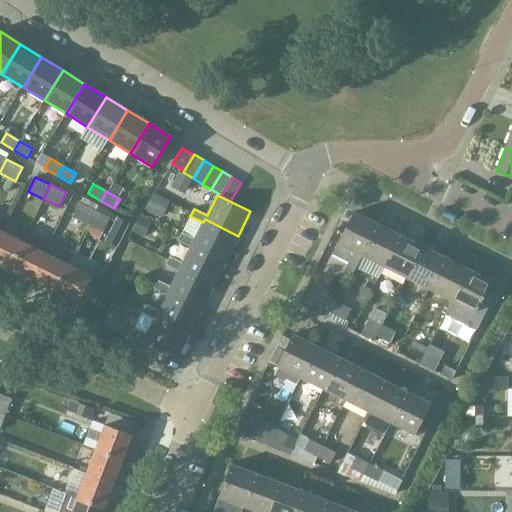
[(88,225),(95,210),(79,203),(72,217),(88,225)]
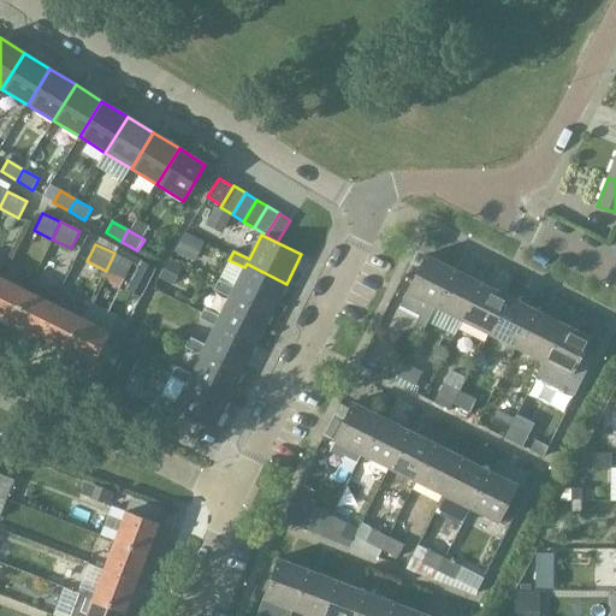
[(114,253),(106,271),(124,279),(132,262),(114,253)]
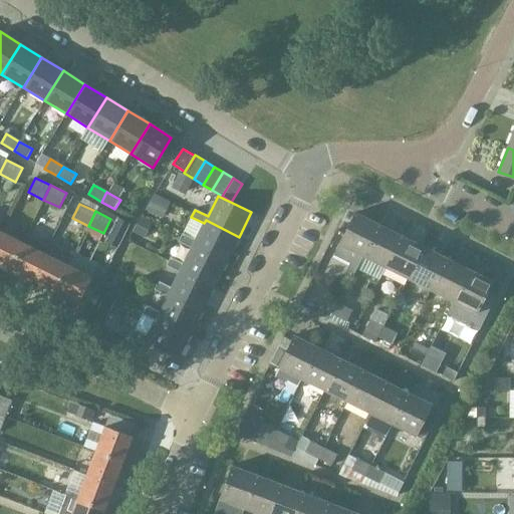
[(353,274),(362,256),(378,224),(355,213),(333,255),(349,263),(346,270),(353,274)]
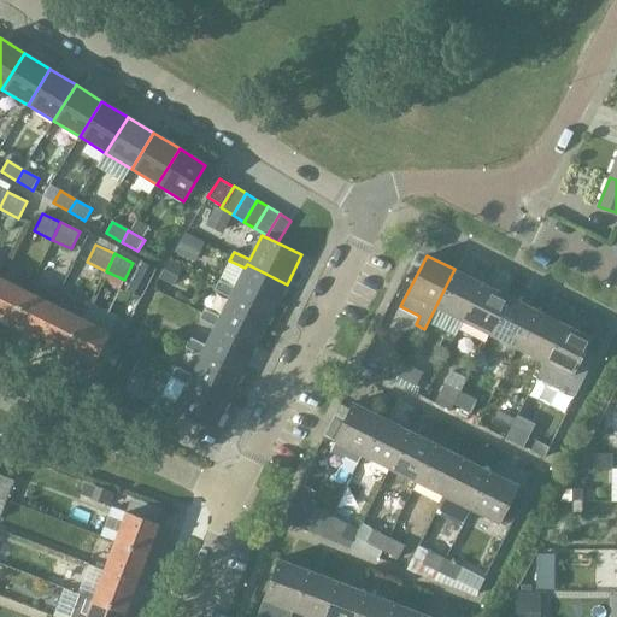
[(272,312),(287,285),(247,264),(245,268),(235,288),(219,281),(215,289),(230,297),(233,294),(272,312)]
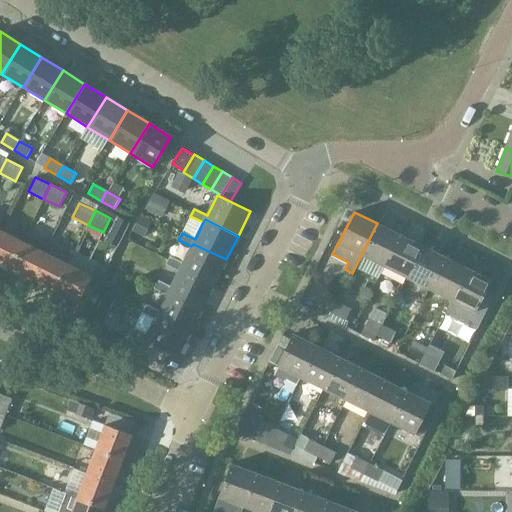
[(384,266),(399,235),(377,223),(361,255),(384,266)]
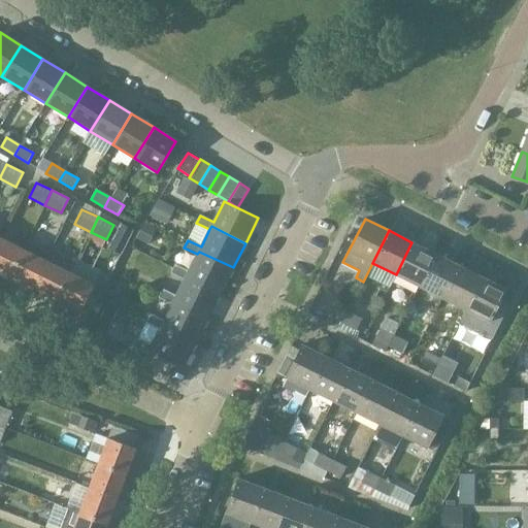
[(0,271),(10,276),(24,250),(0,237),(0,271)]
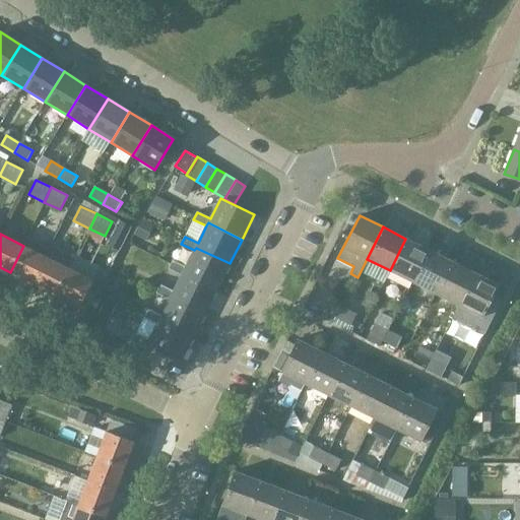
[(412,281),(429,250),(405,239),(390,270),(412,281)]
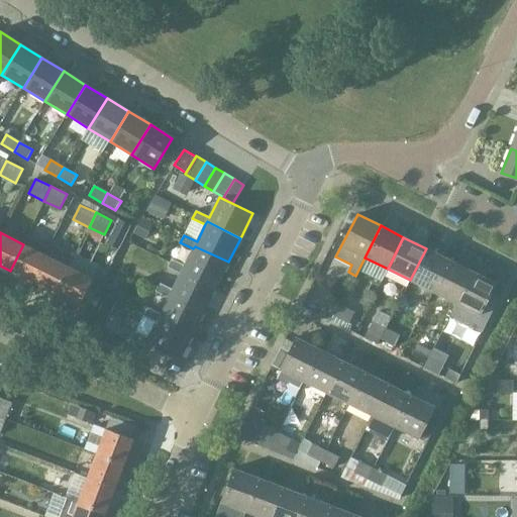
[(32,282),(45,255),(23,244),(10,271),(32,282)]
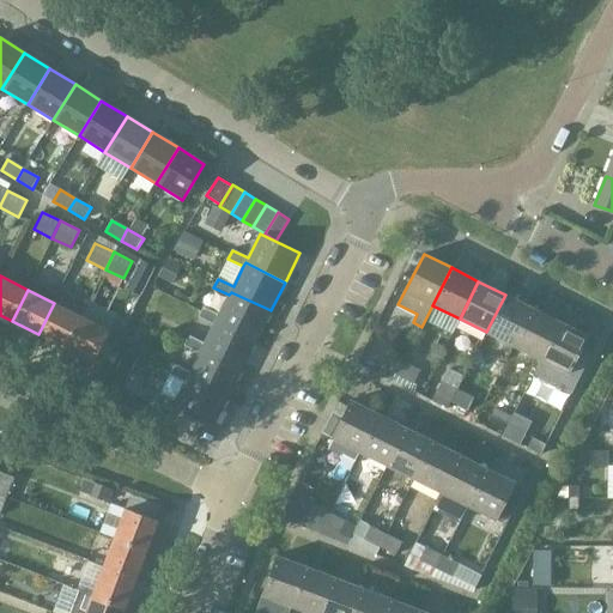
[(256,339),(271,310),(231,292),(229,295),(219,315),(204,307),(200,316),(214,323),(217,320),(256,339)]
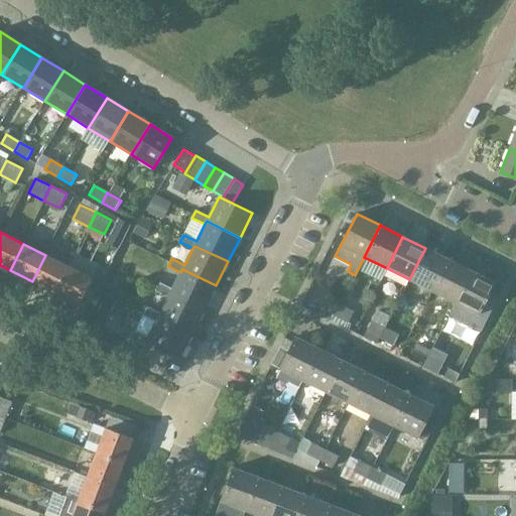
[(432,291),(448,259),(425,248),(409,279),(432,291)]
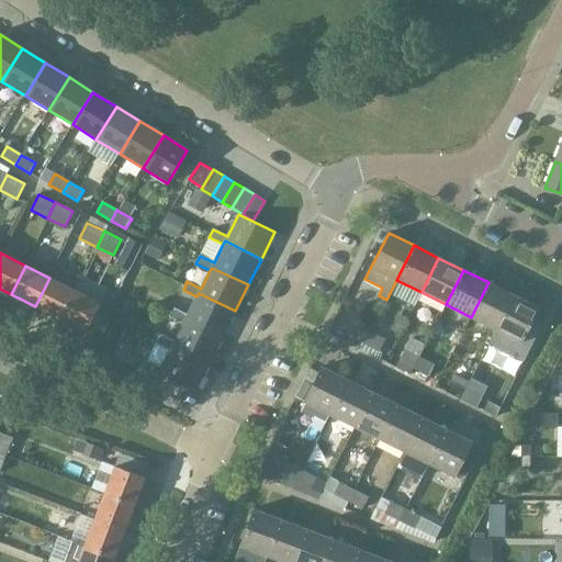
[(60,319),(75,290),(49,278),(35,306),(60,319)]
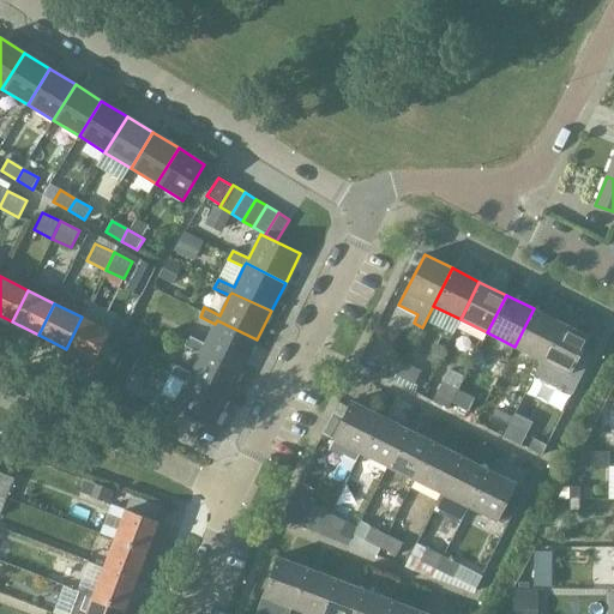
[(541,360),(560,323),(534,308),(515,347),(541,360)]
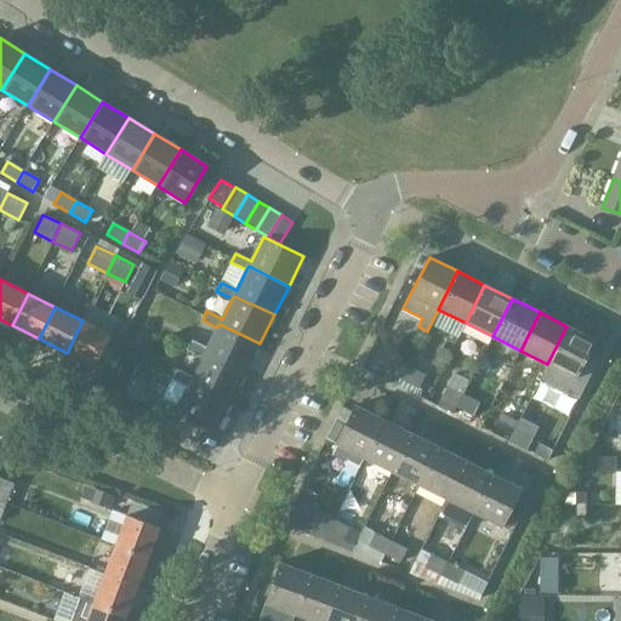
[(83,320),(67,353),(95,366),(110,335),(83,320)]
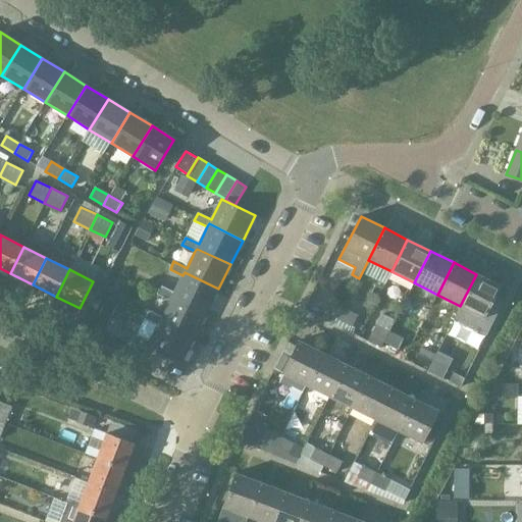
[(206,313),(218,289),(185,272),(183,275),(174,293),(161,286),(158,294),(170,300),(171,297),(206,313)]
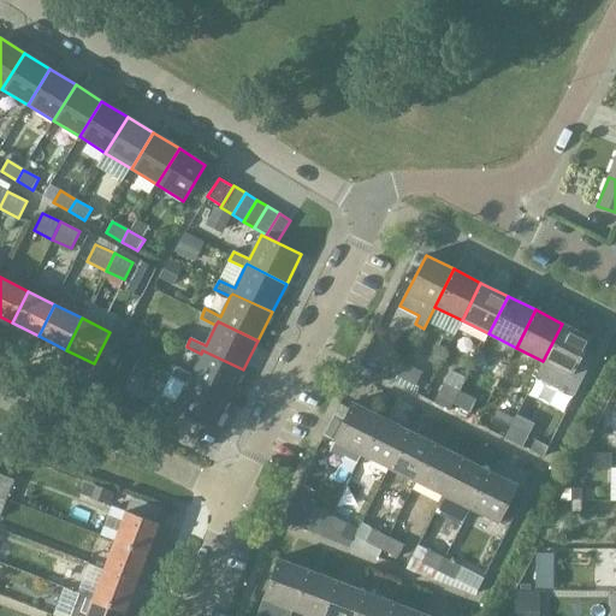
[(562,324),(543,361),(534,378),(573,397),(593,355),(584,350),(590,337),(562,324)]
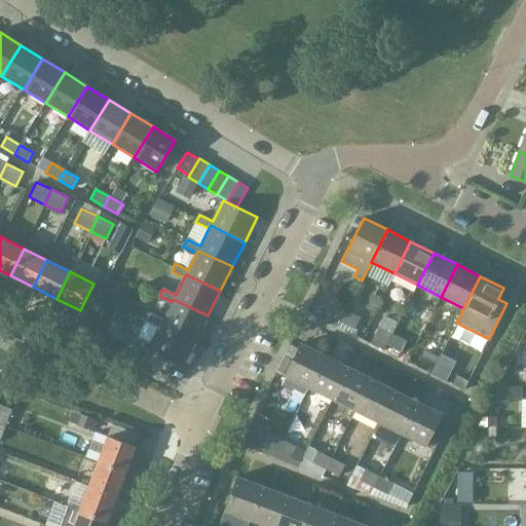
[(195,340),(208,315),(173,299),(172,302),(163,320),(150,313),(147,321),(159,327),(161,324),(195,340)]
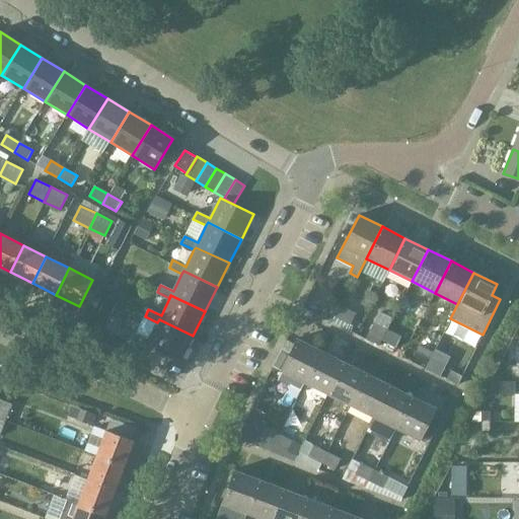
[(334,323),(342,307),(326,300),(319,316),(334,323)]
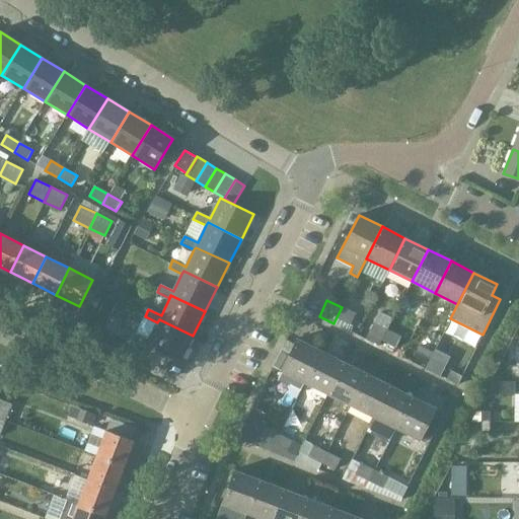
[(347,329),(355,313),(342,307),(334,323),(347,329)]
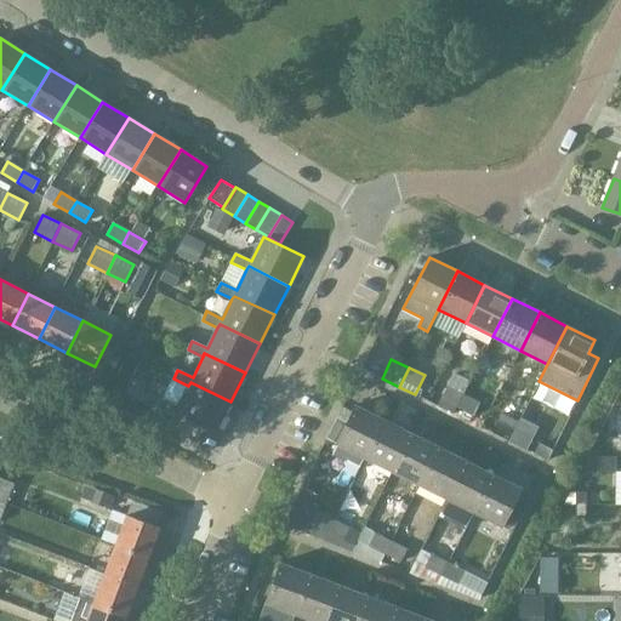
[(215,432),(231,402),(191,382),(188,386),(178,405),(163,398),(159,408),(174,415),(176,411),(215,432)]
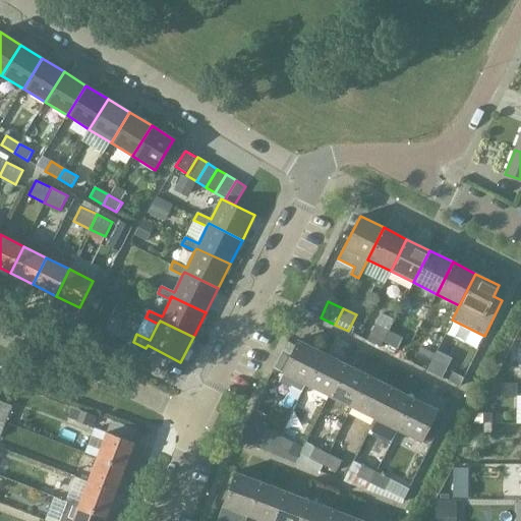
[(384,341),(389,331),(374,324),(366,340),(380,347),(384,341)]
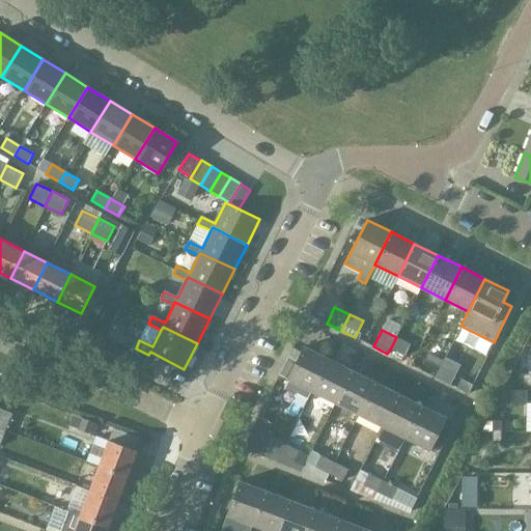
[(404,354),(410,344),(396,337),(391,347),(404,354)]
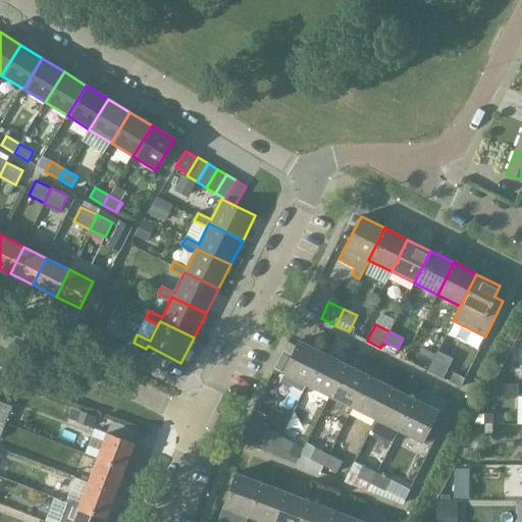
[(306,384),(322,352),(299,341),(282,373),(306,384)]
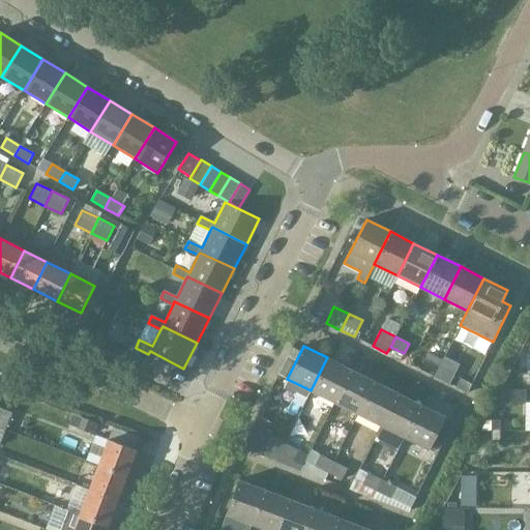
[(437,371),(442,360),(428,353),(422,363),(437,371)]
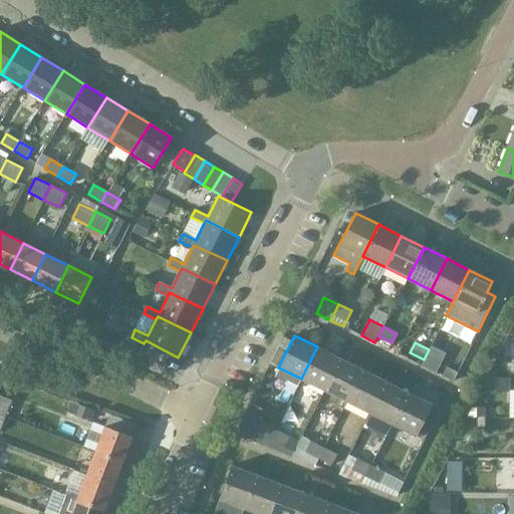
[(323,391),(339,358),(317,346),(301,378),(323,391)]
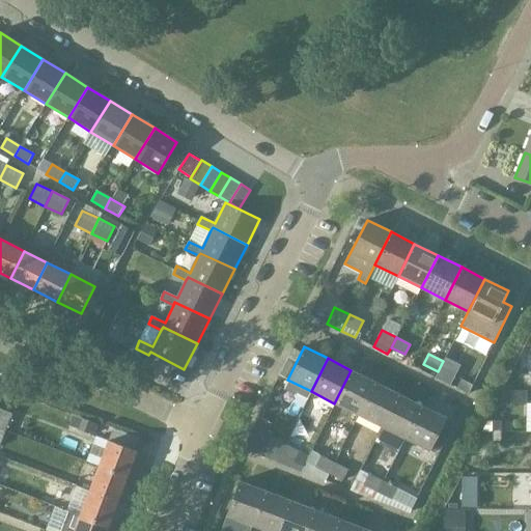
[(459,365),(445,358),(443,361),(438,371),(435,378),(440,381),(443,375),(452,380),(459,365)]
